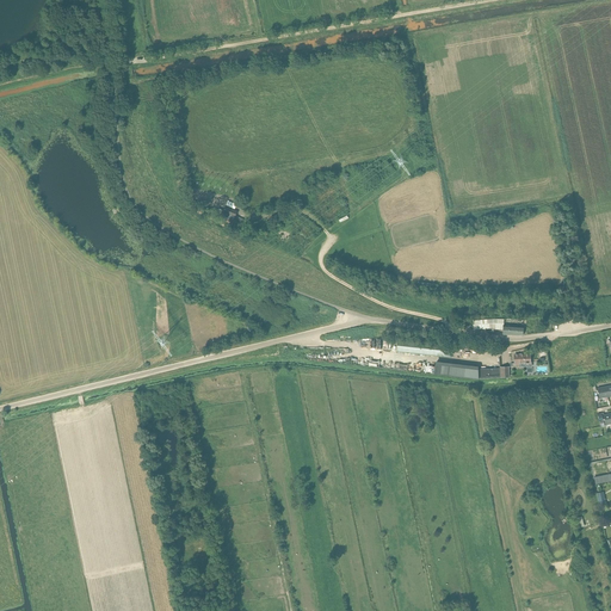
[(238,211),(226,207),(223,210),(218,209),(216,214),(233,221),(238,211)]
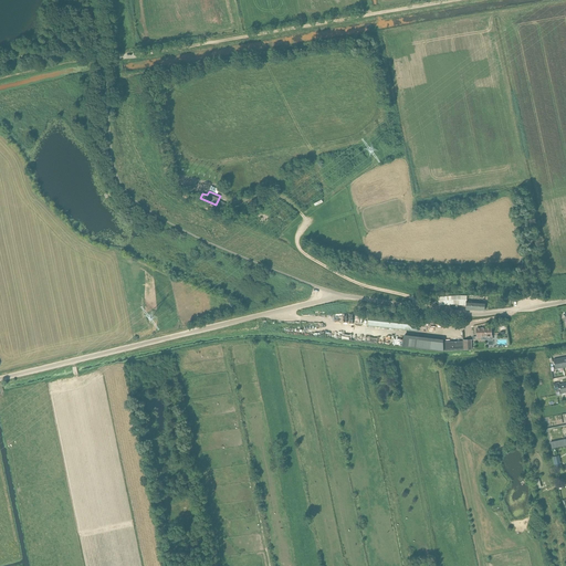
[(438,296),(438,297),(439,305),(459,304),(459,305),(467,306),(465,310),(483,311),(484,303),(467,302),(467,295),(438,296)]
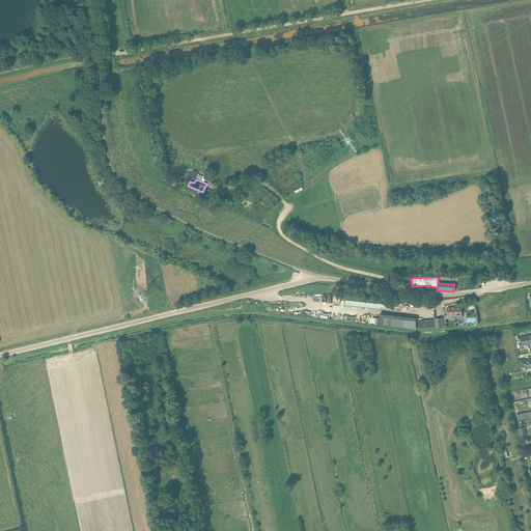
[(463,314),(460,314),(460,308),(447,308),(447,316),(451,316),(451,318),(456,318),(463,318),(463,314)]
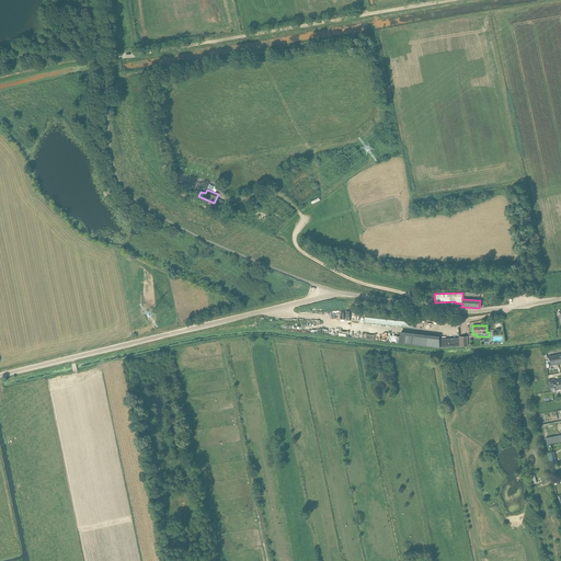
[(441,347),(458,347),(458,339),(439,339),(439,338),(400,333),(399,343),(441,347)]
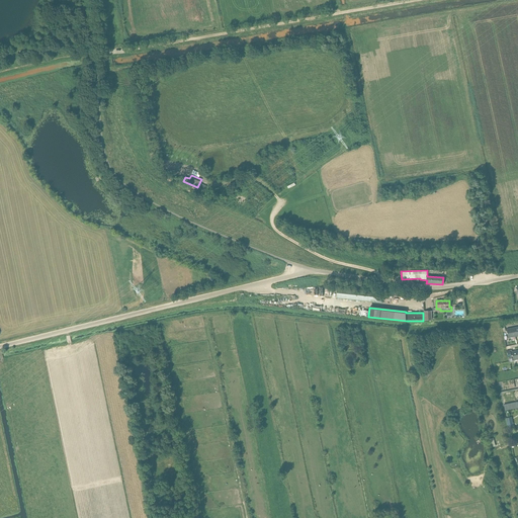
[(423,312),(423,313),(423,321),(432,320),(432,312),(423,312)]
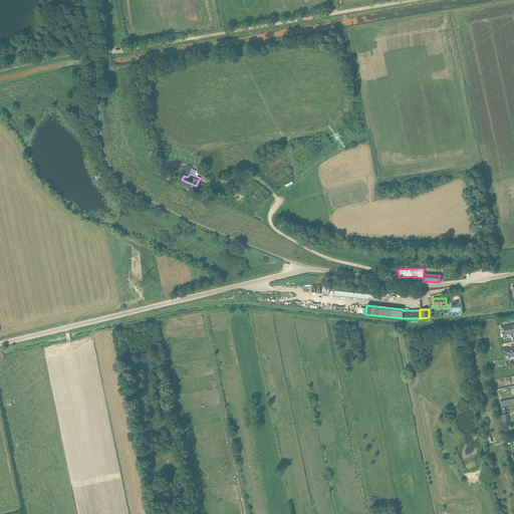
[(511,333),(510,325),(503,326),(504,335),(511,333)]
